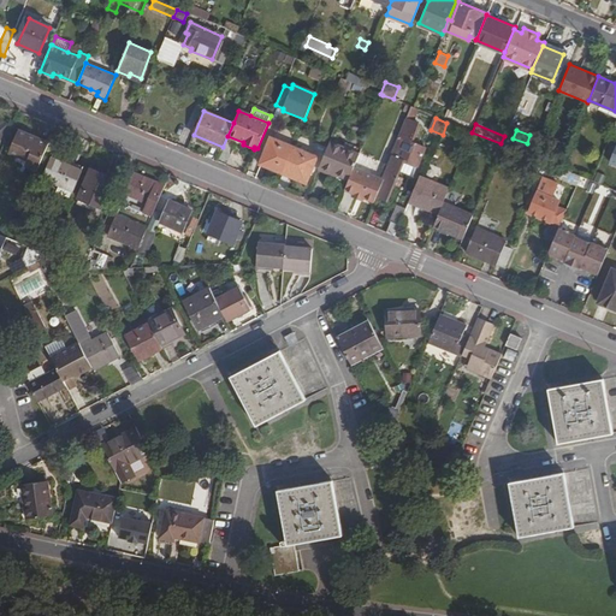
[(24,167),(37,172),(48,144),(18,131),(9,153),(16,155),(27,160),(24,167)]
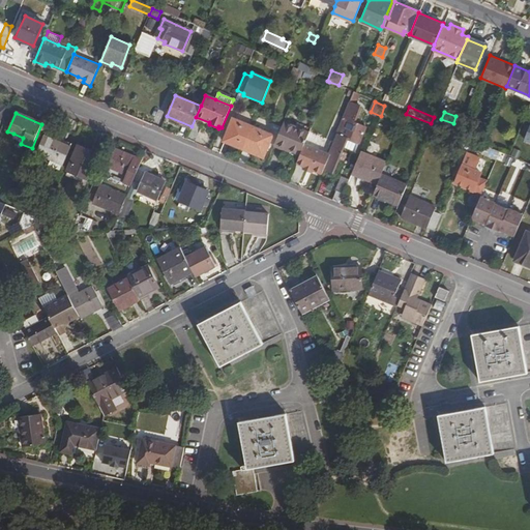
[(276,138),(301,149),(303,144),(311,127),(285,116),(276,138)]
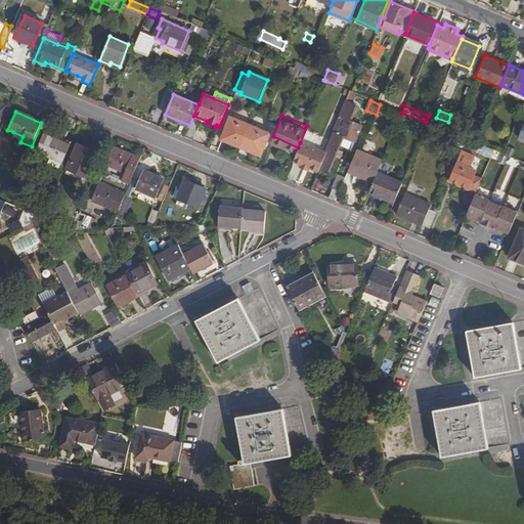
[(360,125),(339,116),(323,153),(325,154),(319,168),(329,171),(343,137),(353,141),(360,125)]
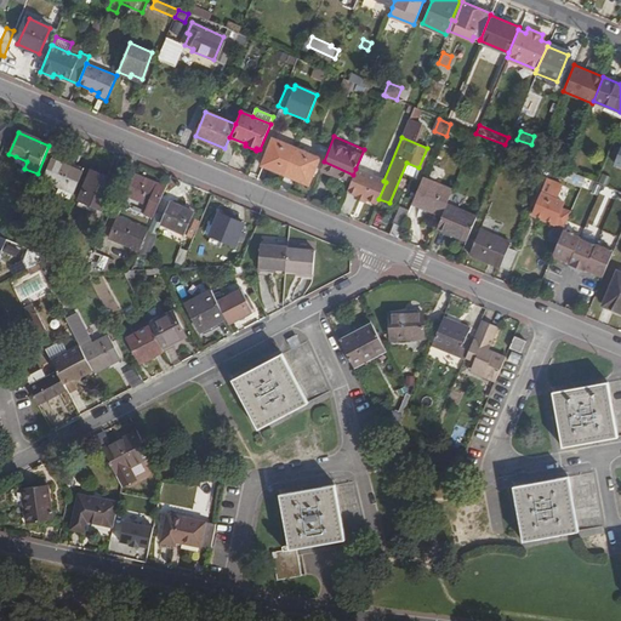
[(262,165),(284,175),(295,149),(273,140),(262,165)]
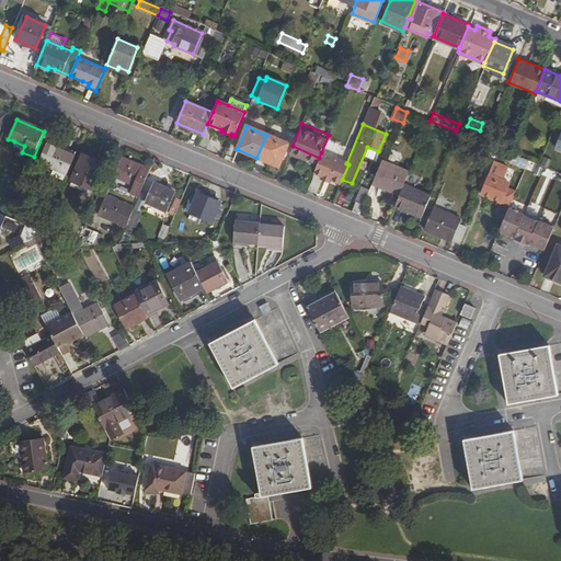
[(288,145),(266,135),(256,158),(278,168),(288,145)]
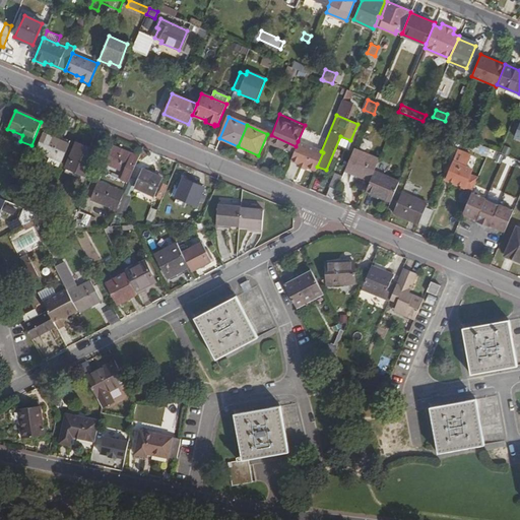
[(12,137),(20,141),(22,135),(13,131),(12,137)]
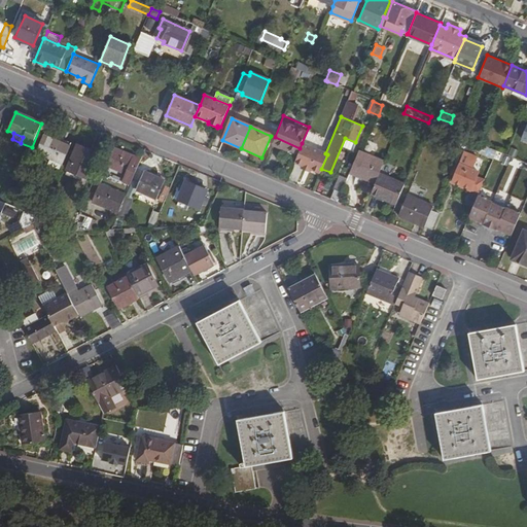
[(37,152),(63,163),(70,146),(44,137),(37,152)]
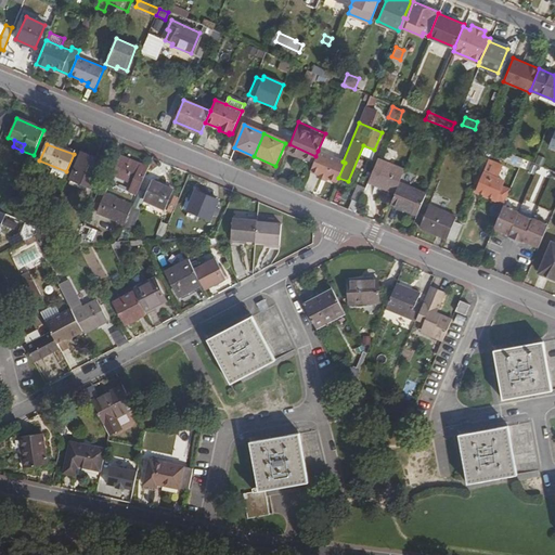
[(343,162),(318,151),(315,156),(309,172),(318,176),(326,180),(336,183),(338,178),(345,163),(343,162)]
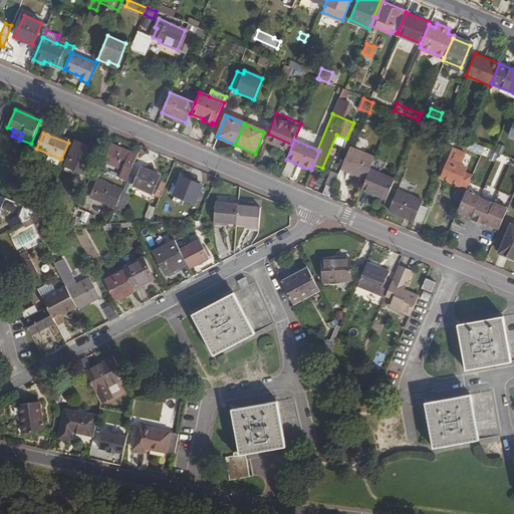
[(470,149),(481,154),(484,147),(472,142),(470,149)]
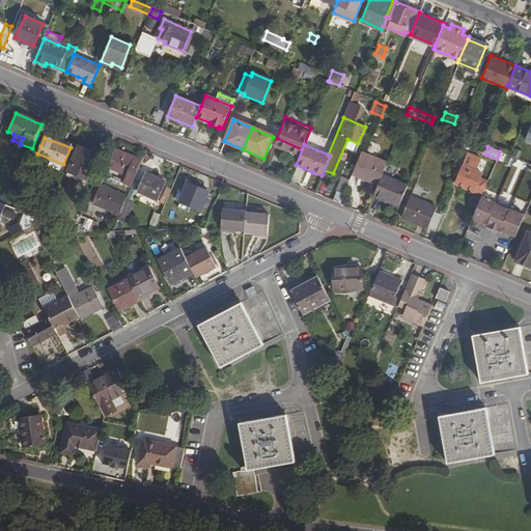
[(89,179),(99,156),(79,147),(68,171),(89,179)]
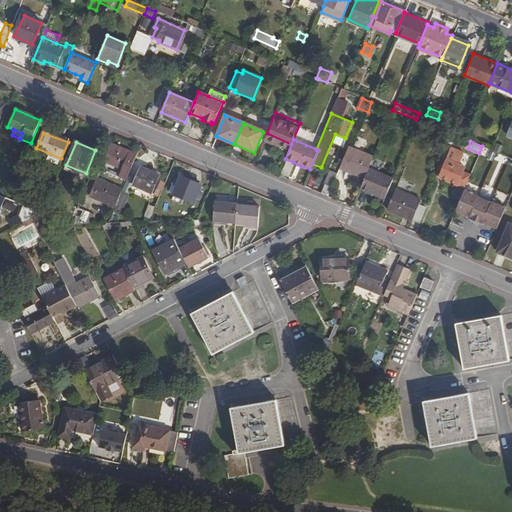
[(137,155),(111,145),(104,161),(123,168),(119,177),(126,180),(130,171),(137,155)]
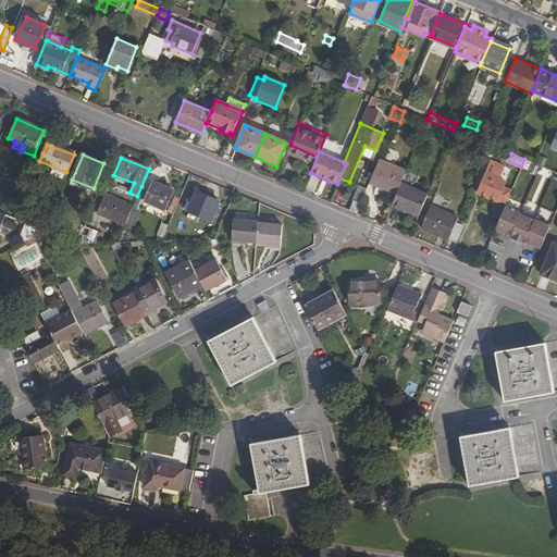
[(405,172),(378,161),(368,185),(394,196),(399,184),(405,172)]
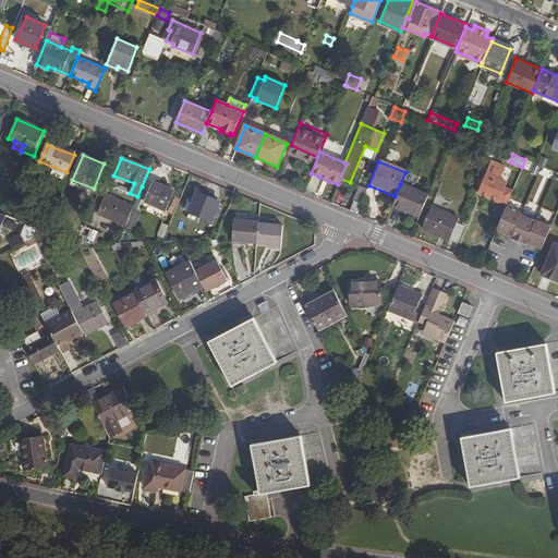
[(481,185),(478,192),(506,204),(510,193),(512,190),(504,186),(506,181),(498,178),(504,166),(496,162),(490,174),(486,172),(485,174),(481,185)]
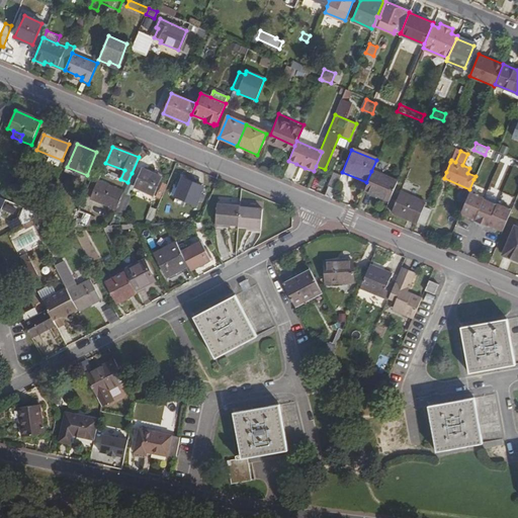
[(153,193),(161,176),(143,168),(135,186),(153,193)]
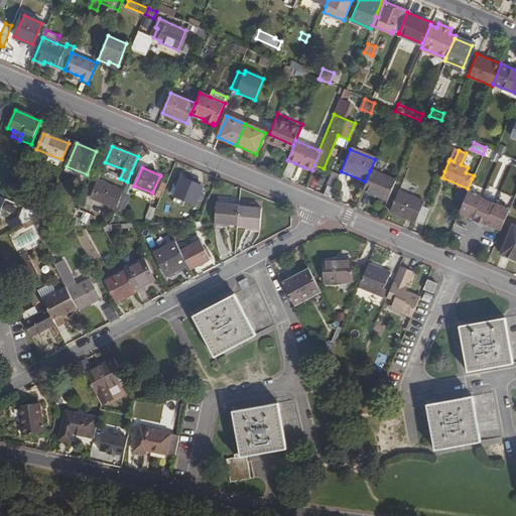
[(395,180),(370,170),(365,181),(362,190),(386,200),(395,180)]
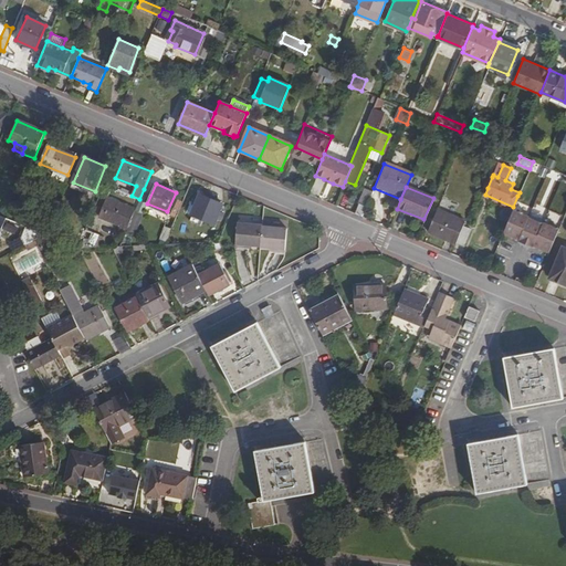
[(357,202),(366,206),(373,191),(363,188),(357,202)]
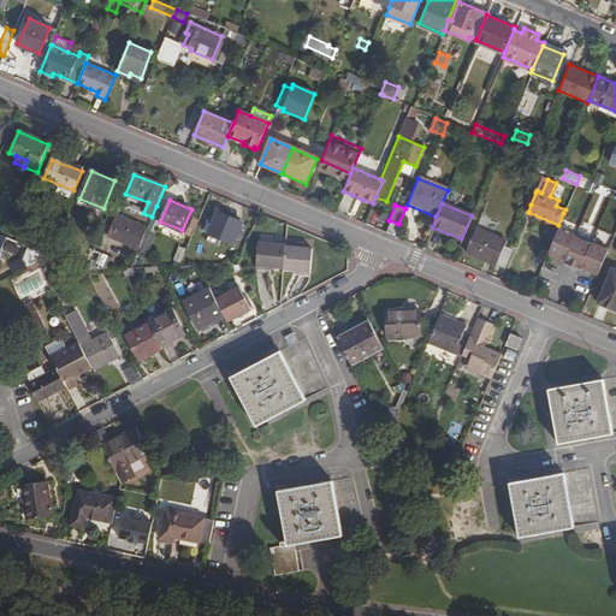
[(231,243),(241,221),(215,212),(207,232),(231,243)]
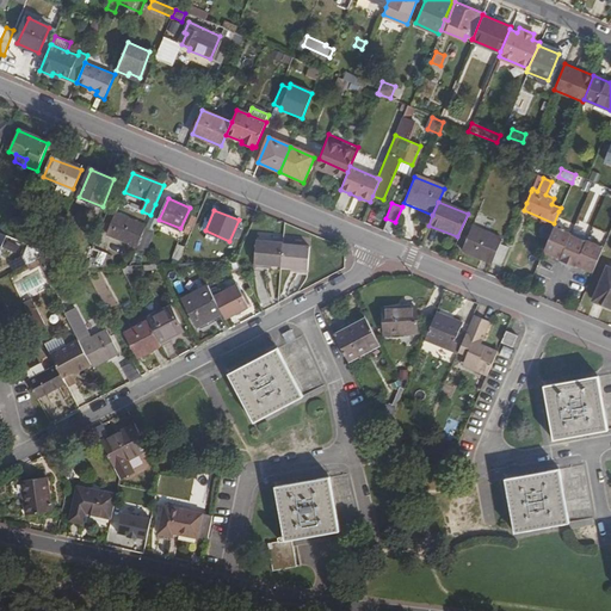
[(107,234),(130,242),(139,223),(116,215),(107,234)]
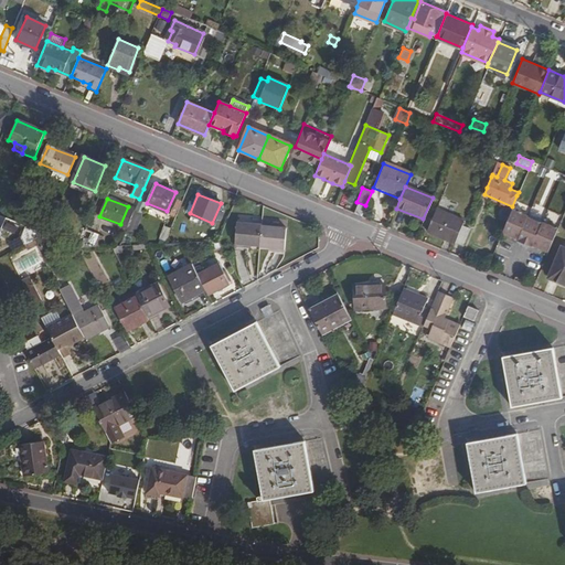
[(118,230),(125,233),(135,210),(128,206),(120,224),(118,230)]
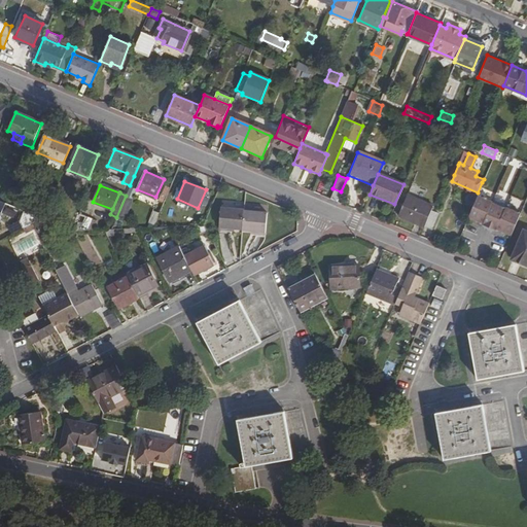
[(396,216),(423,227),(423,226),(430,210),(432,206),(406,195),(396,216)]
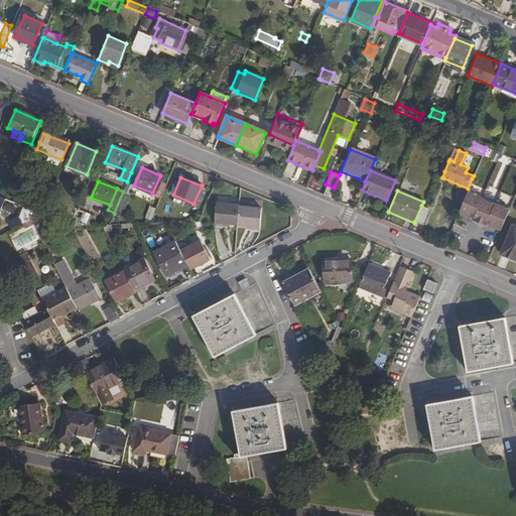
[(499,231),(508,210),(494,203),(494,205),(481,199),(481,198),(467,191),(458,213),(472,219),(471,220),(485,226),(486,225),(499,231)]
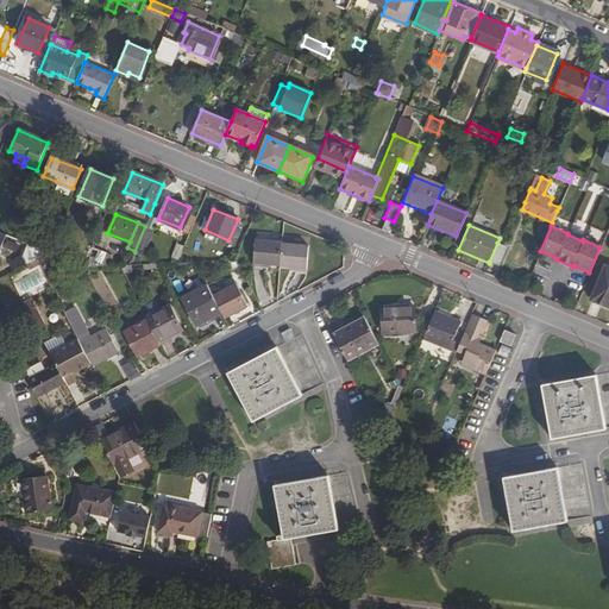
[(263,264),(281,265),(282,244),(282,243),(255,240),(253,265),(263,267),(263,264)]
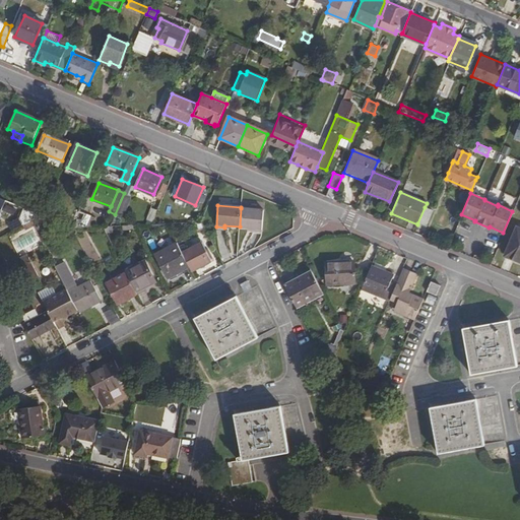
[(432,210),(425,207),(417,223),(425,226),(432,210)]
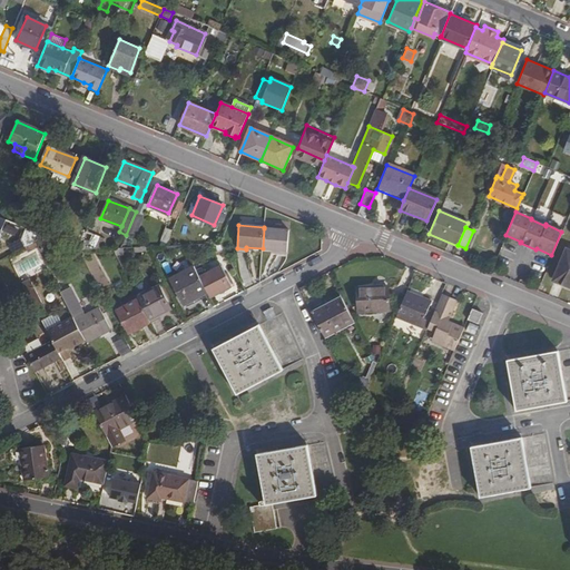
[(288,231),(264,228),(263,248),(262,251),(277,252),(276,254),(286,255),(288,231)]
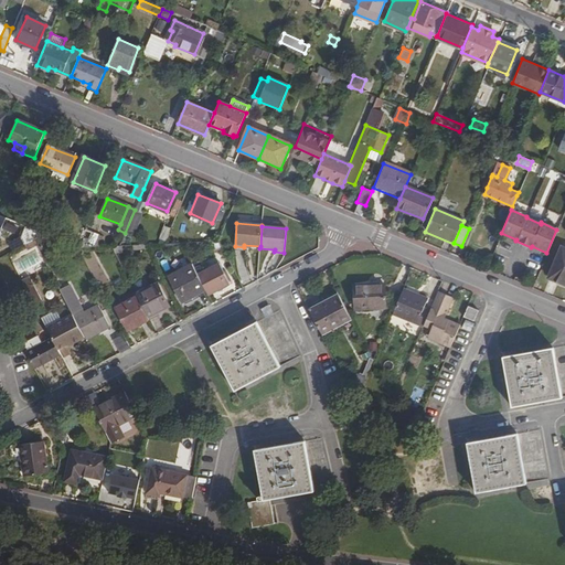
[(105,238),(86,231),(78,248),(103,247),(105,238)]
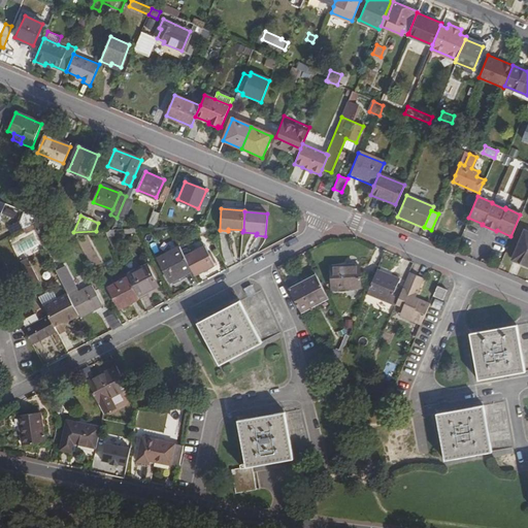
[(527,231),(524,230),(513,256),(524,261),(523,264),(527,265),(527,231)]
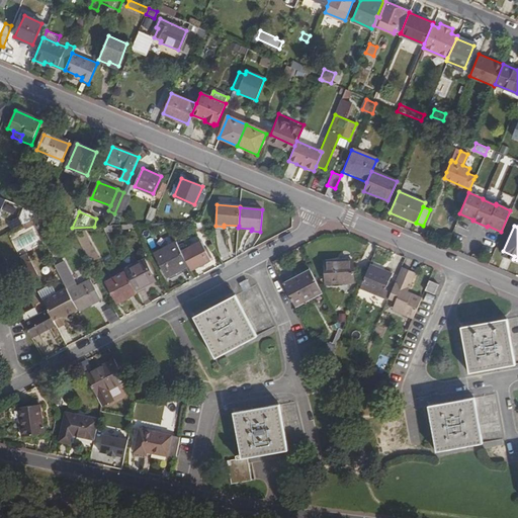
[(167,275),(188,263),(182,251),(176,241),(155,251),(167,275)]
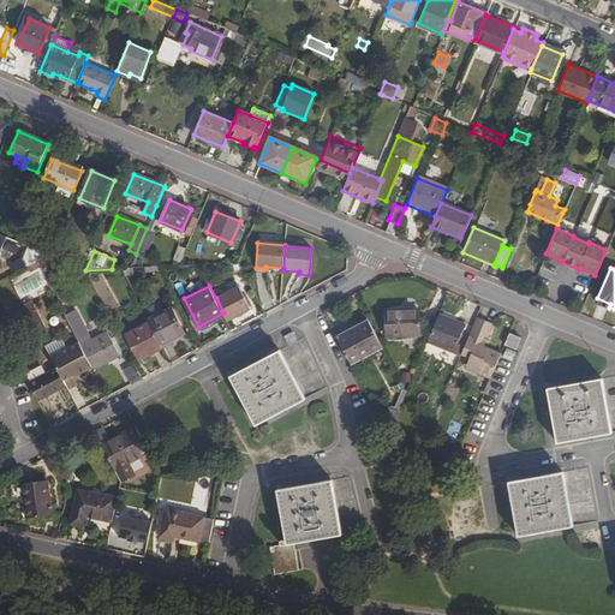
[(239,286),(216,298),(224,312),(227,318),(250,308),(239,286)]
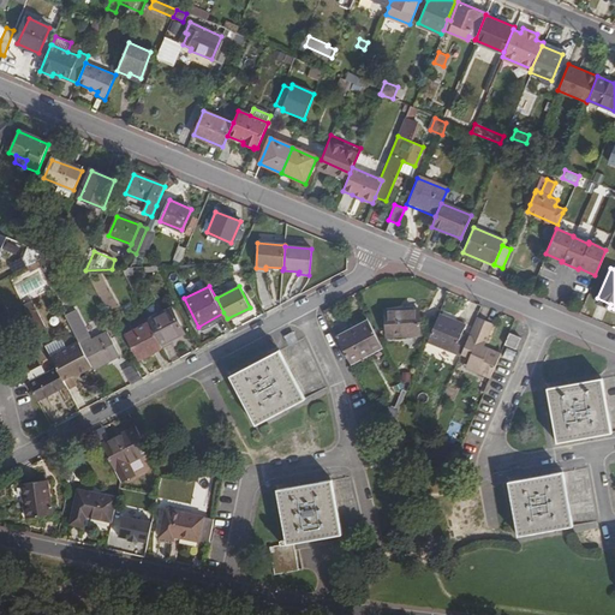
[(31,302),(23,305),(37,332),(46,328),(31,302)]
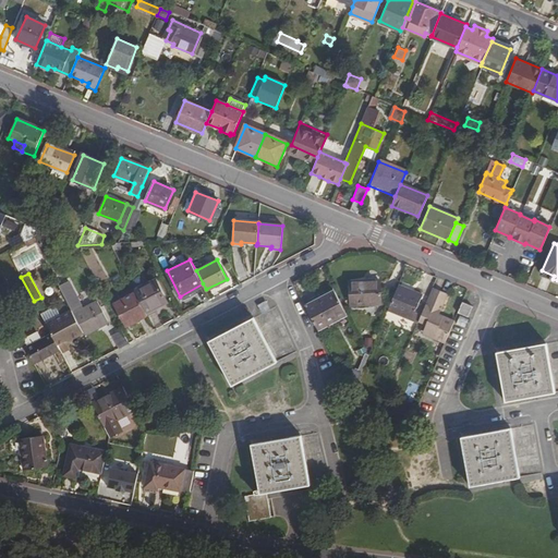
[(378,277),(348,276),(348,299),(379,301),(378,277)]
